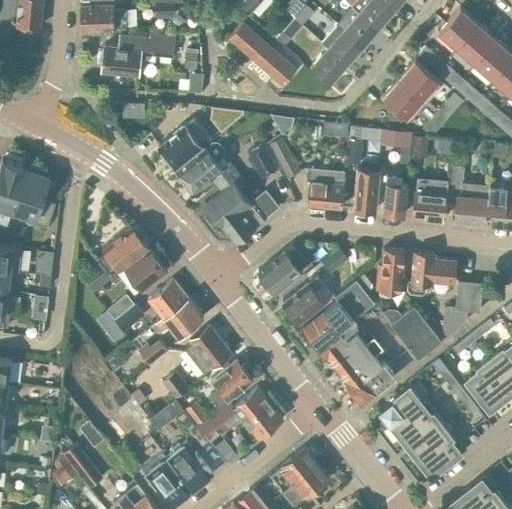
[(18,0),(16,26),(18,26),(20,30),(27,31),(31,28),(40,28),(43,0),(18,0)]
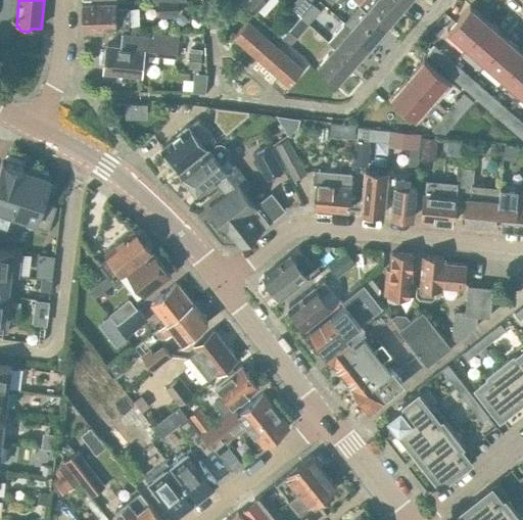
[(177,18),(177,2),(184,2),(184,0),(153,0),(153,2),(159,2),(159,18),(177,18)]
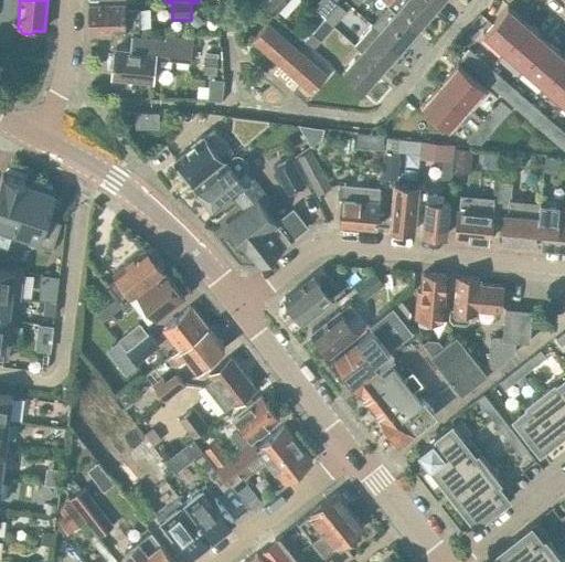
[(238,0),(237,1),(247,11),(255,2),(252,0),(238,0)]
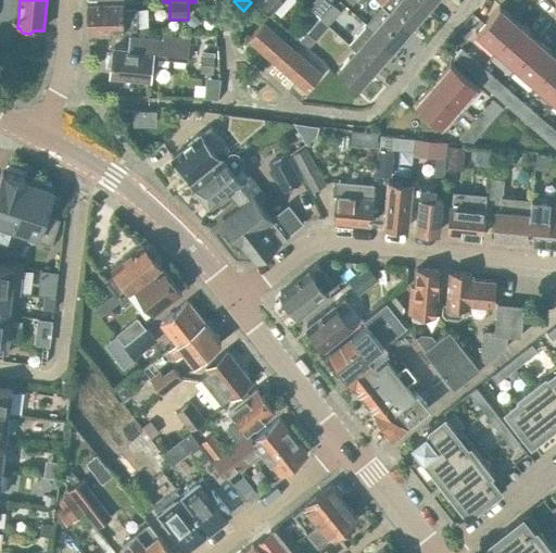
[(256,0),(266,9),(274,14),(286,0),(256,0)]
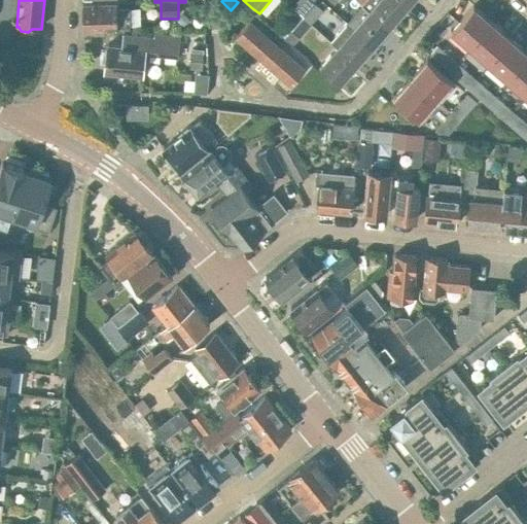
[(308,0),(305,0),(294,12),(303,19),(314,5),(313,4),(308,0)]
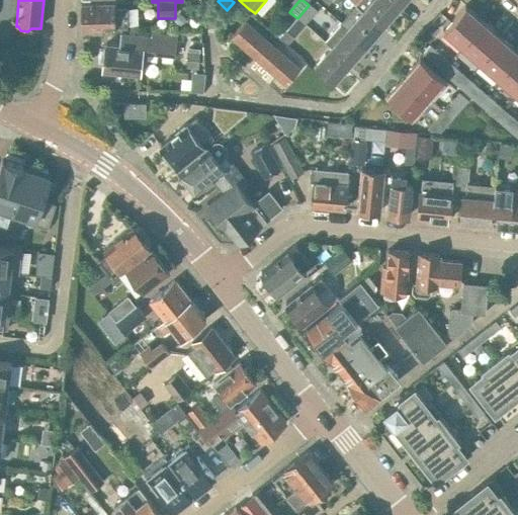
[(397,13),(381,0),(361,0),(356,7),(381,30),(397,13)]
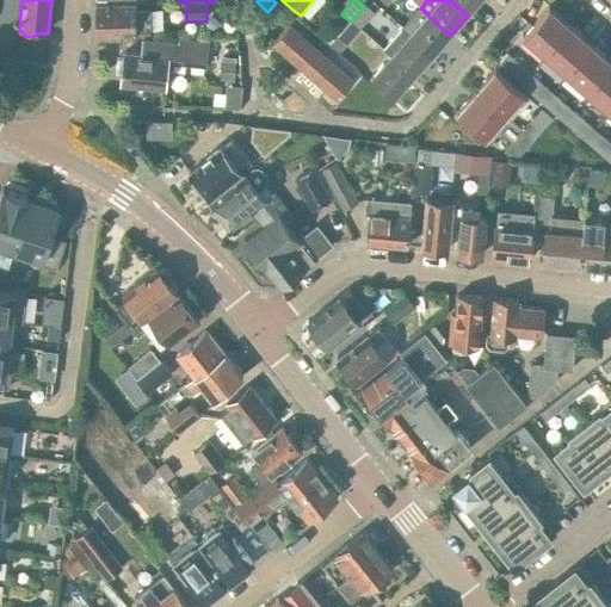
[(481,0),(450,0),(468,16),(481,0)]
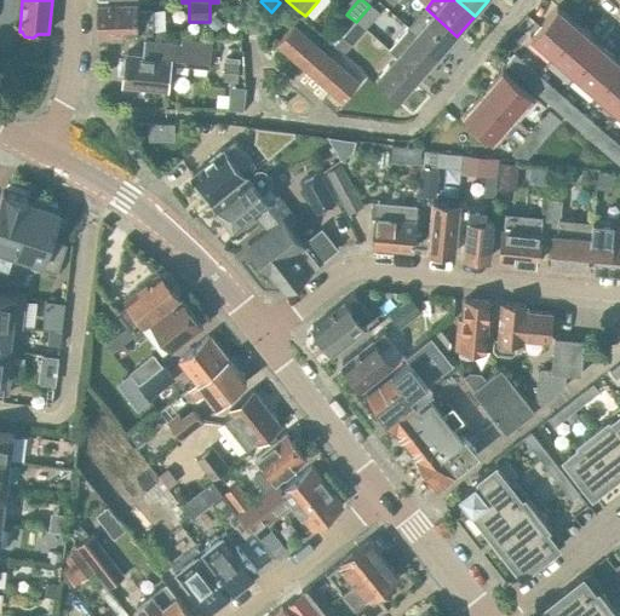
[(138,12),(137,5),(97,6),(98,36),(151,35),(151,11),(138,12)]
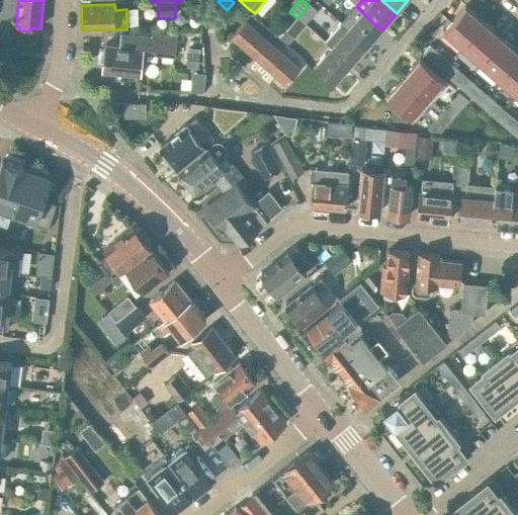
[(297,18),(296,19),(306,27),(318,13),(311,7),(309,5),(297,18)]
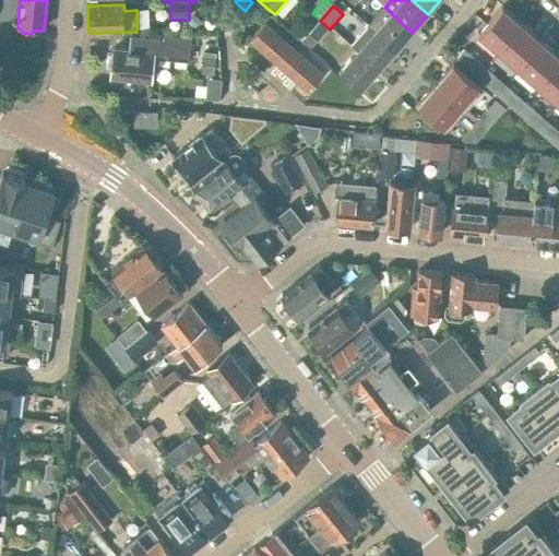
[(395,52),(412,33),(384,8),(367,27),(368,28),(395,52)]
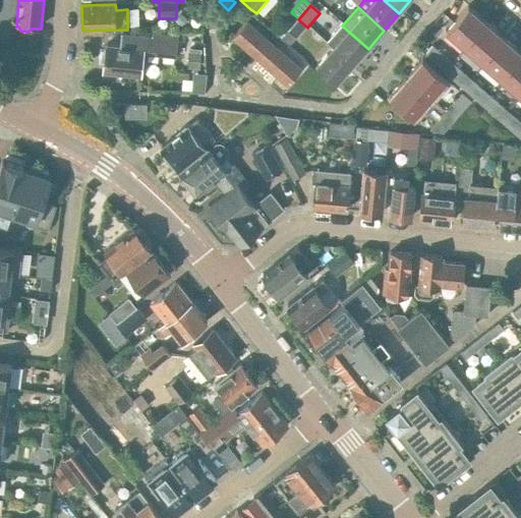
[(464,50),(486,24),(468,9),(446,34),(464,50)]
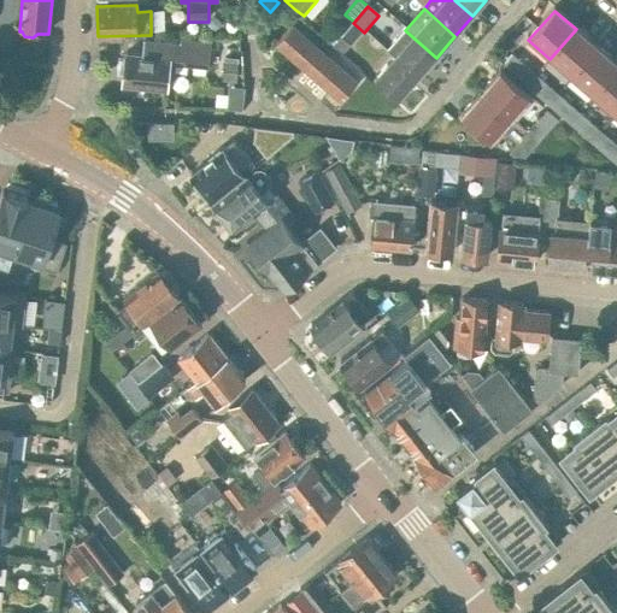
[(345,15),(330,31),(340,39),(353,23),(354,22),(345,15)]
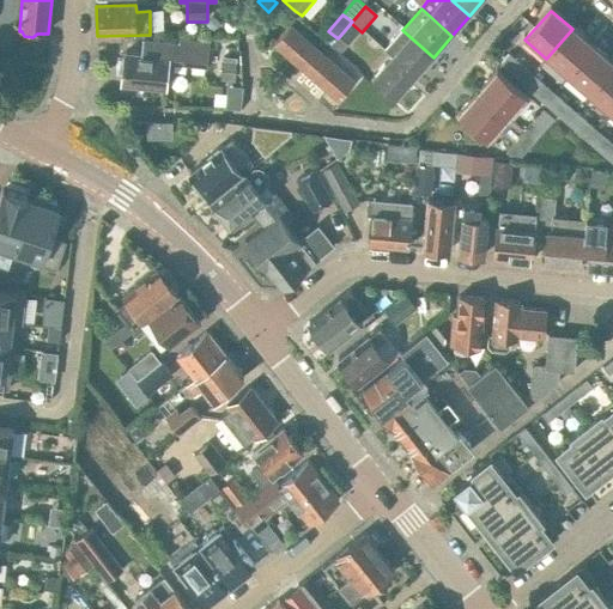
[(351,23),(338,38),(347,48),(362,32),(351,23)]
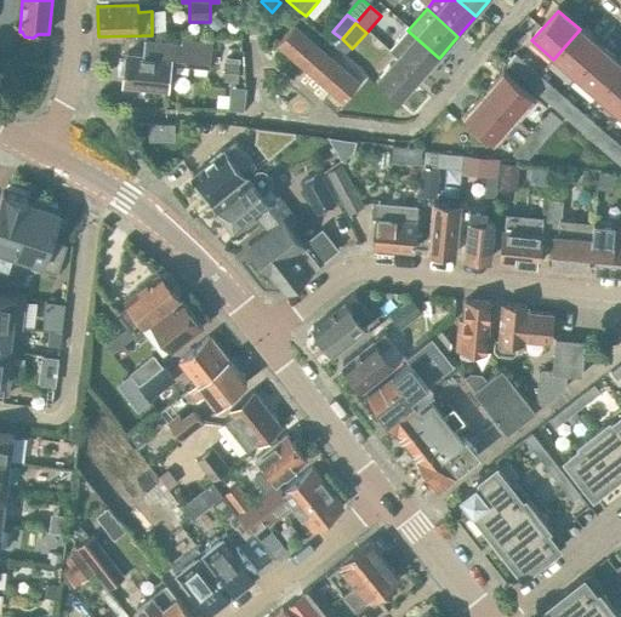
[(309,76),(326,56),(294,27),(277,47),(309,76)]
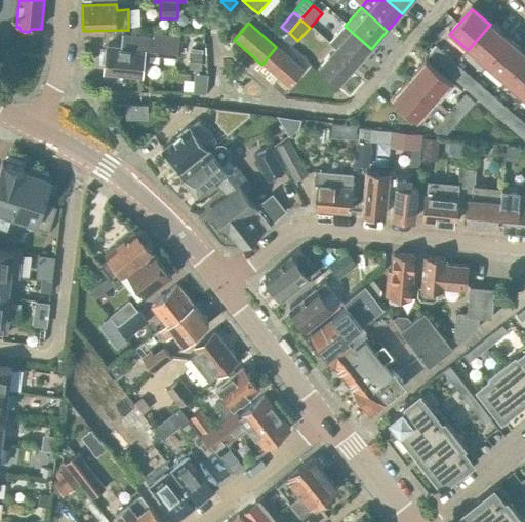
[(486,67),(509,41),(490,25),(468,50),(486,67)]
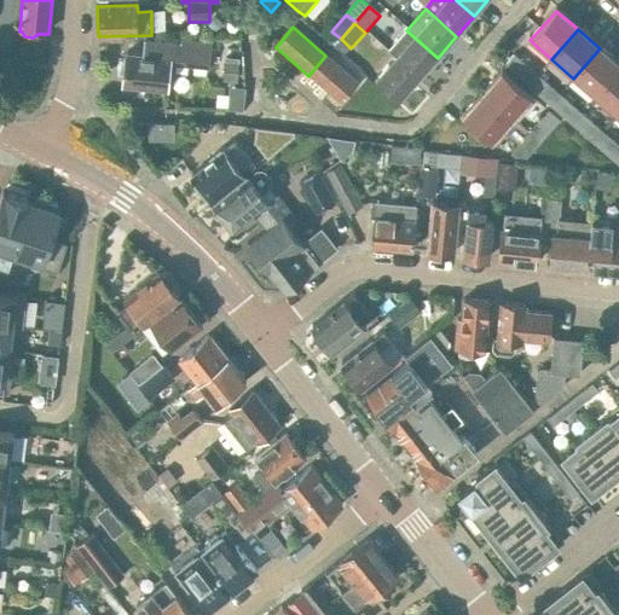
[(418,79),(438,58),(408,32),(388,53),(394,58),(418,79)]
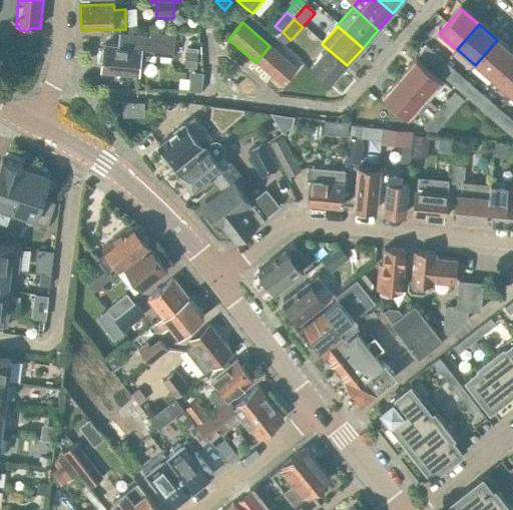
[(278,37),(276,40),(285,48),(288,44),(291,40),(283,32),(278,37)]
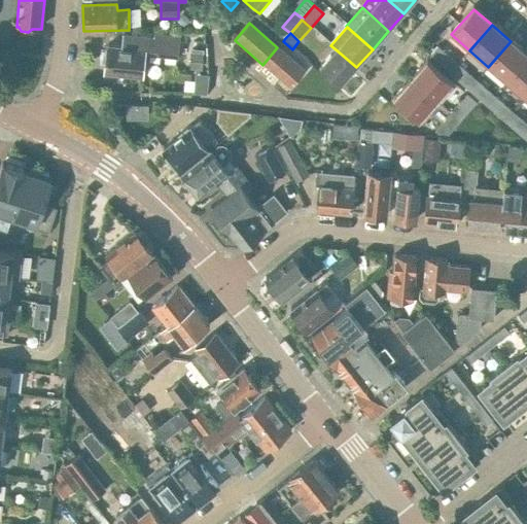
[(177,60),(179,39),(154,37),(153,40),(123,37),(121,48),(107,47),(104,74),(142,78),(144,57),(177,60)]
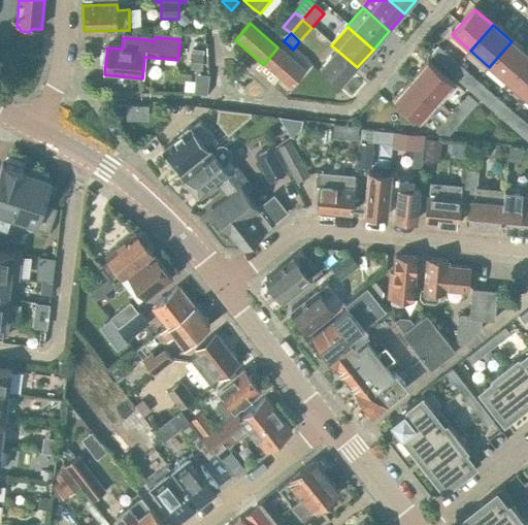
[(507,84),(527,59),(527,56),(512,41),(489,67),(507,84)]
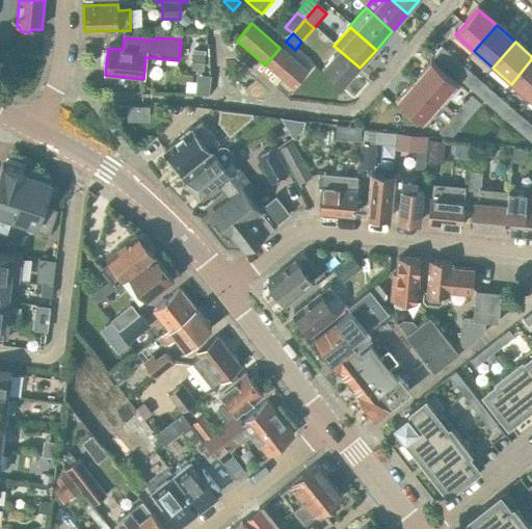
[(195,45),(194,55),(204,55),(205,45),(195,45)]
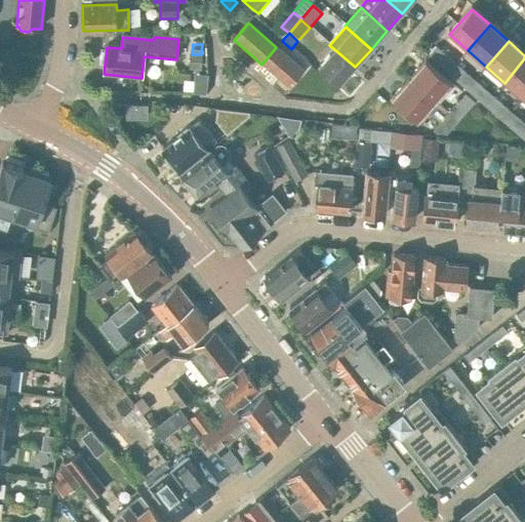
[(276,47),(261,65),(290,89),(304,72),(276,47)]
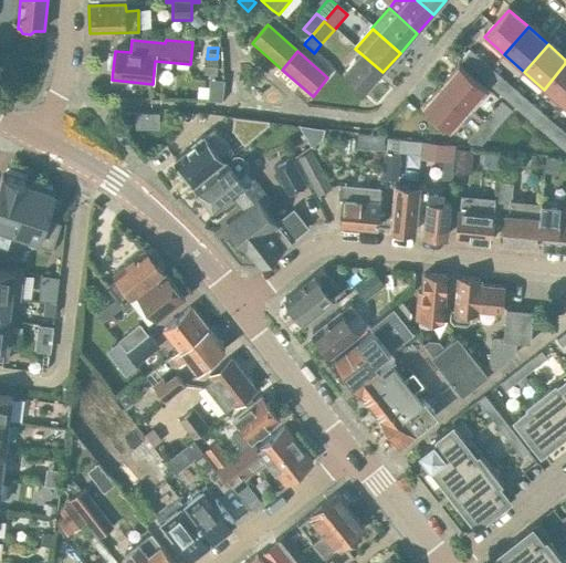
[(481,80),(491,70),(471,52),(461,62),(481,80)]
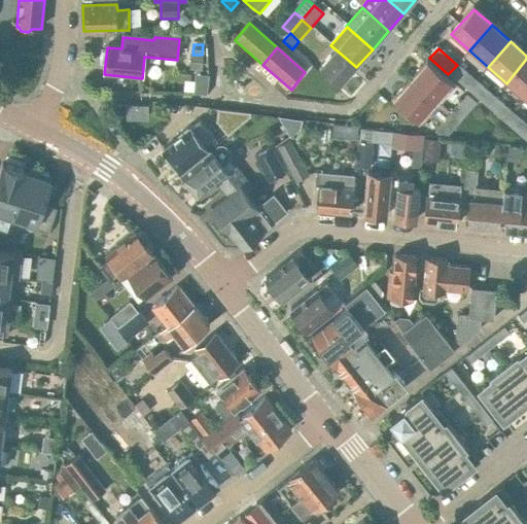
[(340,85),(356,67),(336,49),(319,67),(340,85)]
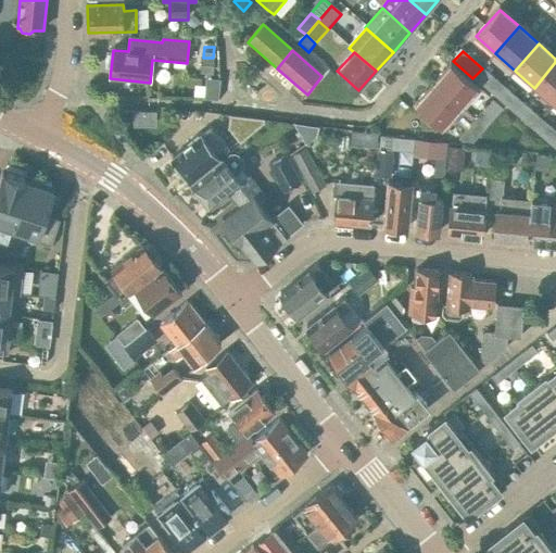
[(215,59),(213,58),(203,58),(201,58),(199,76),(214,77),(215,59)]
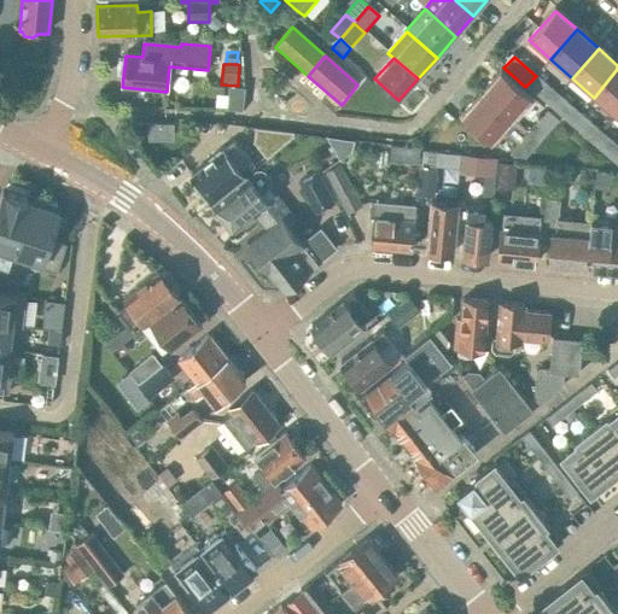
[(616,116),(617,113),(617,69),(594,98),(616,116)]
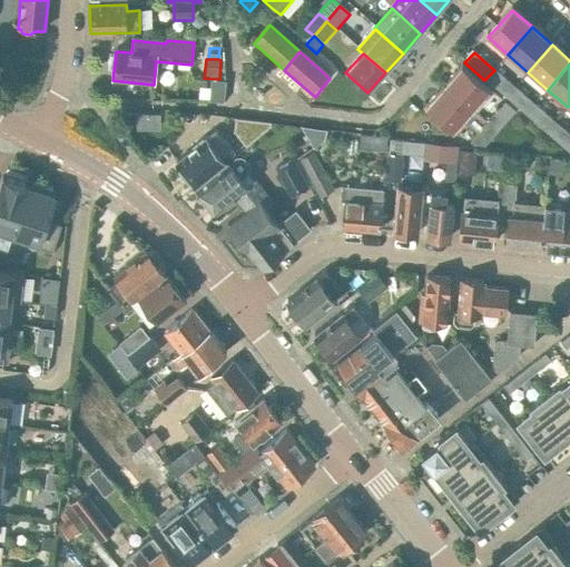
[(443,87),(471,111),(489,90),(461,67),(443,87)]
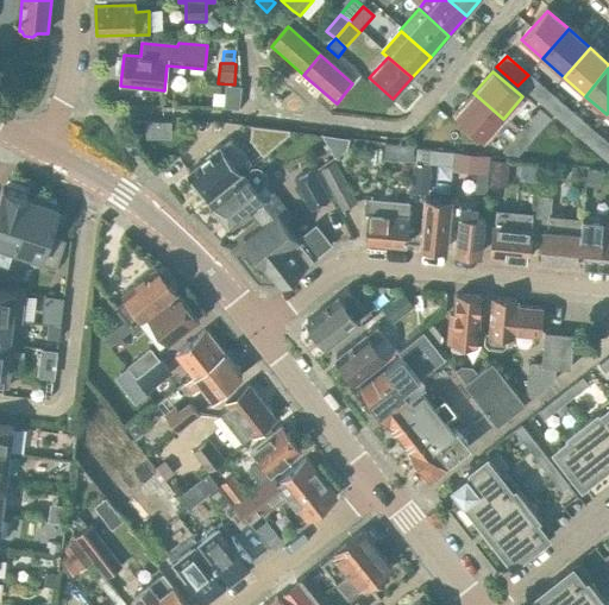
[(540,105),(550,94),(528,75),(518,86),(540,105)]
